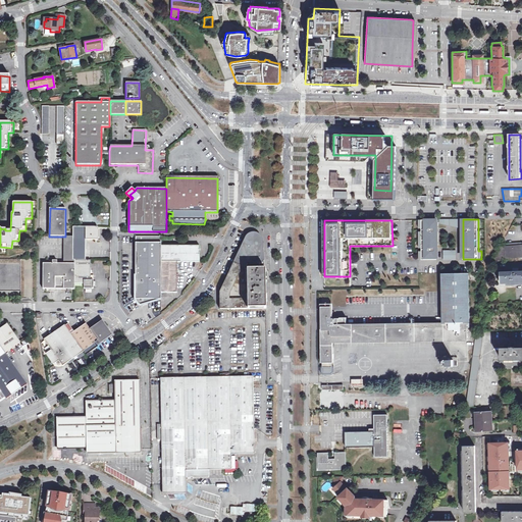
[(436,220),(421,220),(422,228),(422,231),(422,240),(422,248),(422,251),(419,251),(419,260),(420,260),(436,259),(436,251),(436,220)]
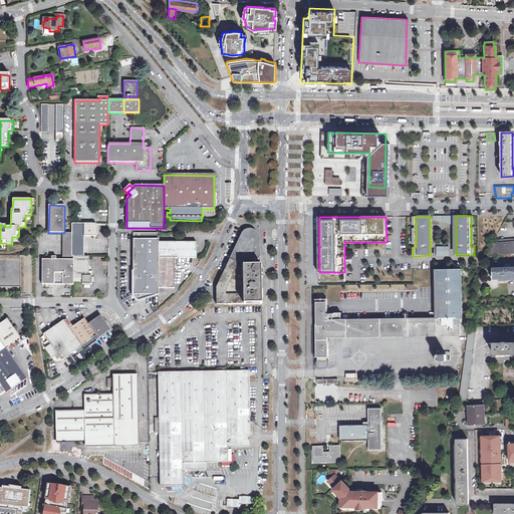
[(95,224),(71,224),(71,233),(71,256),(73,256),(84,256),(84,236),(95,236),(95,224)]
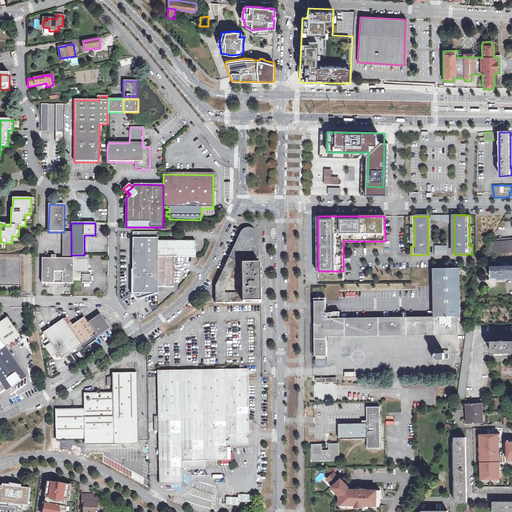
[(242,264),(259,264),(257,234),(257,232),(255,230),(254,228),(251,227),(249,227),(248,227),(247,227),(244,228),(242,230),(228,259),(242,264)]
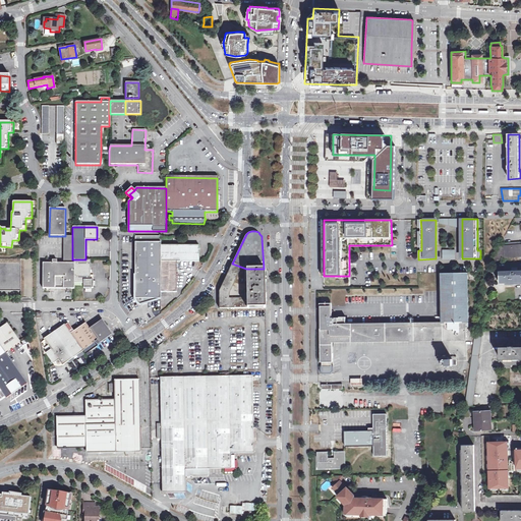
[(520,241),(504,242),(504,245),(505,257),(520,255),(520,241)]
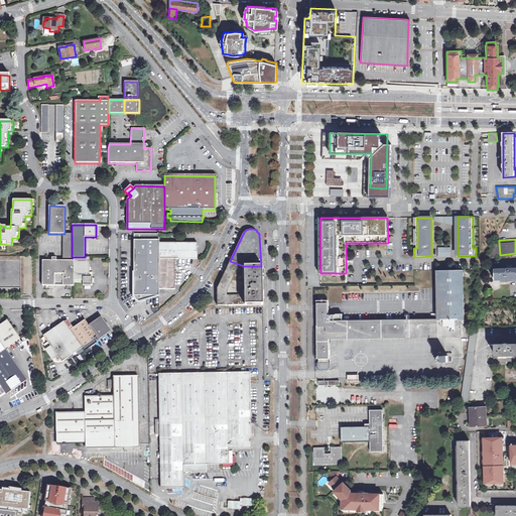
[(159,255),(159,243),(160,241),(134,241),(133,295),(159,296),(159,289),(159,258),(159,255)]
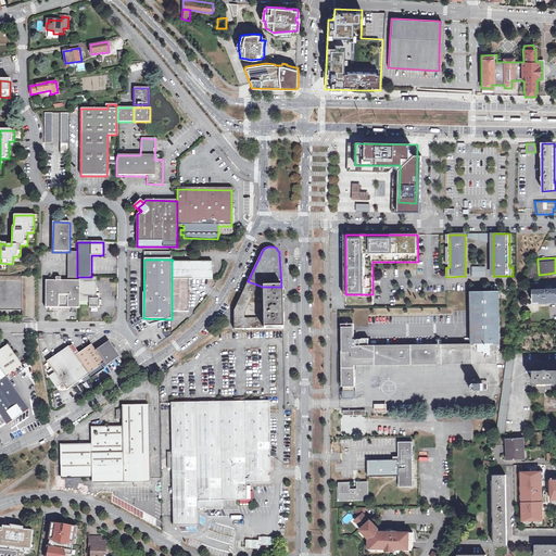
[(214,263),(172,262),(172,275),(172,278),(189,279),(213,279),(214,263)]
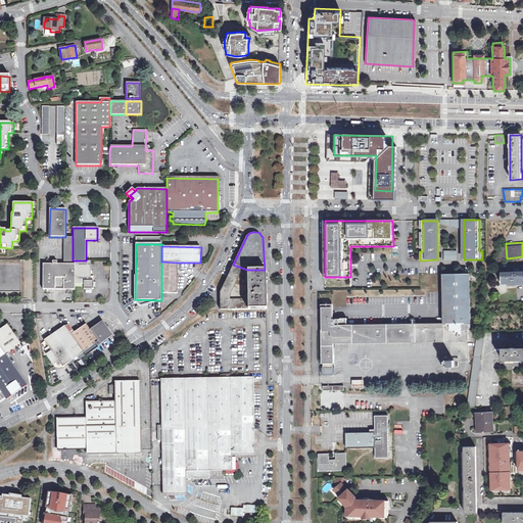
[(507,260),(507,258),(506,246),(503,246),(500,246),(494,260),(507,260)]
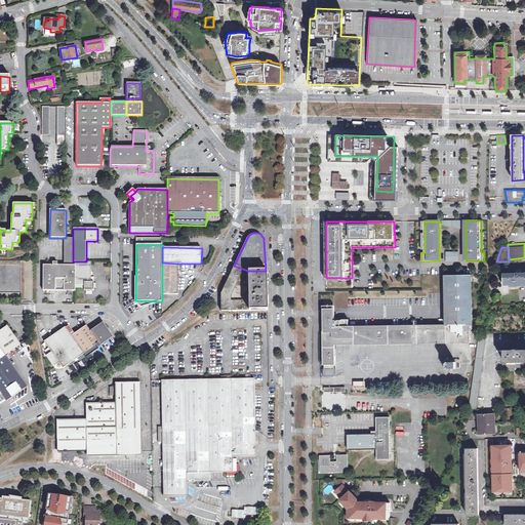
[(447,252),(447,260),(458,260),(458,252),(447,252)]
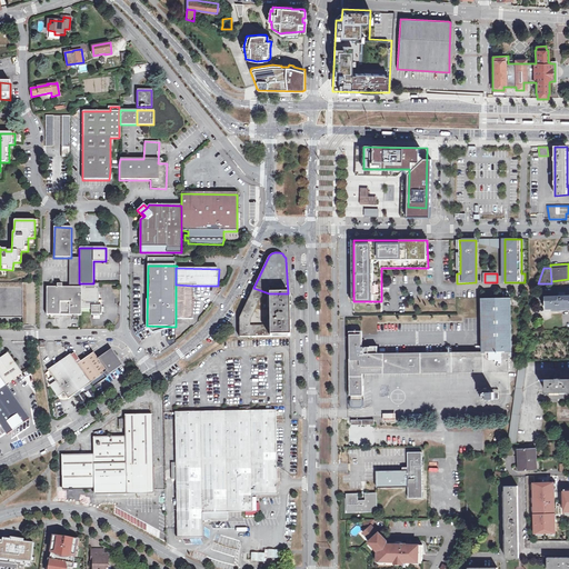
[(39,325),(40,283),(6,282),(0,282),(0,317),(22,317),(22,325),(39,325)]
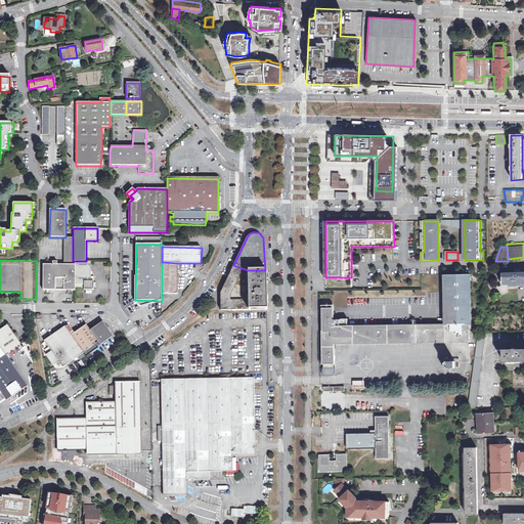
[(90,261),(86,261),(75,261),(75,264),(75,285),(83,285),(83,290),(92,290),(92,282),(90,282),(90,261)]
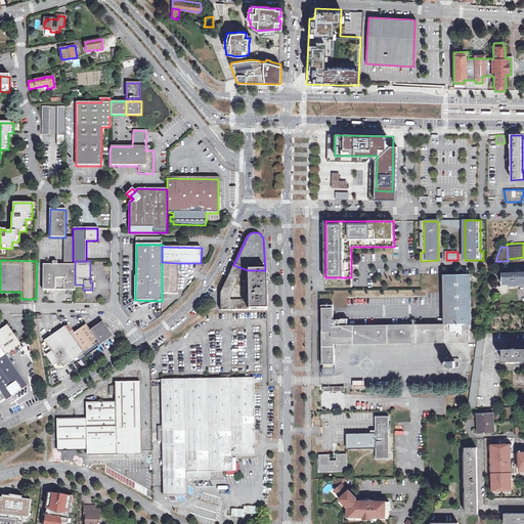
[(178,263),(162,262),(162,294),(177,294),(178,263)]
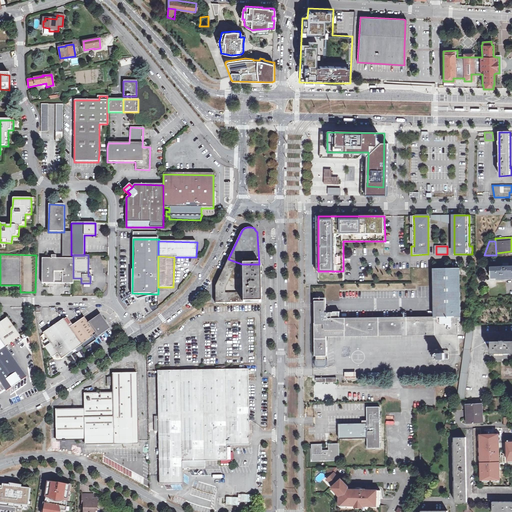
[(73,278),(73,258),(42,258),(42,283),(45,283),(45,286),(48,286),(48,283),(65,283),(65,286),(69,286),(69,283),(73,283),(73,278)]
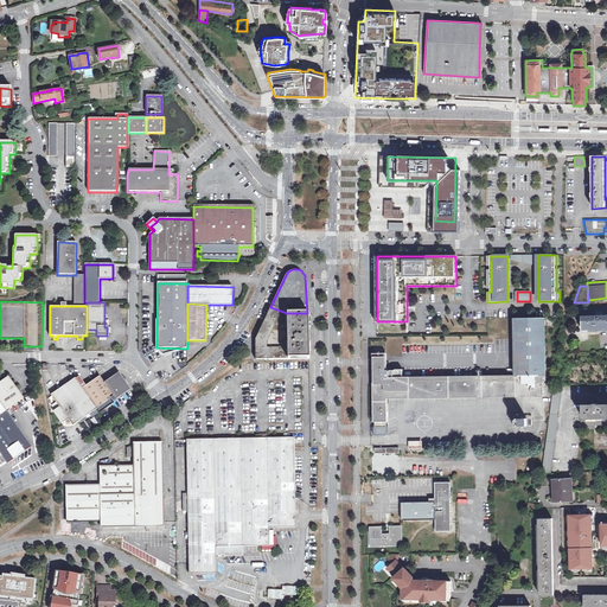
[(287,313),(270,307),(255,338),(255,360),(287,359),(287,313)]
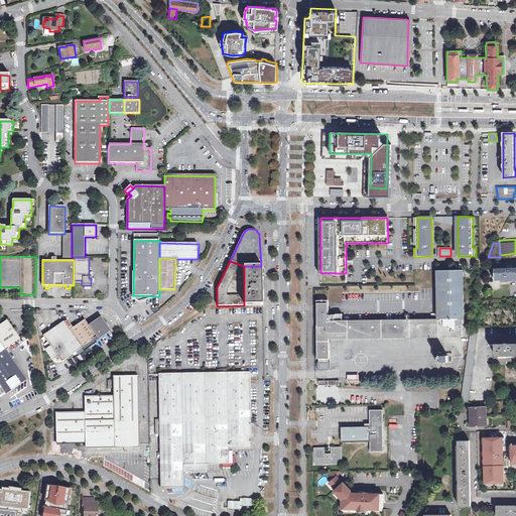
[(244,266),(244,305),(263,305),(262,280),(262,266),(261,266),(244,266)]
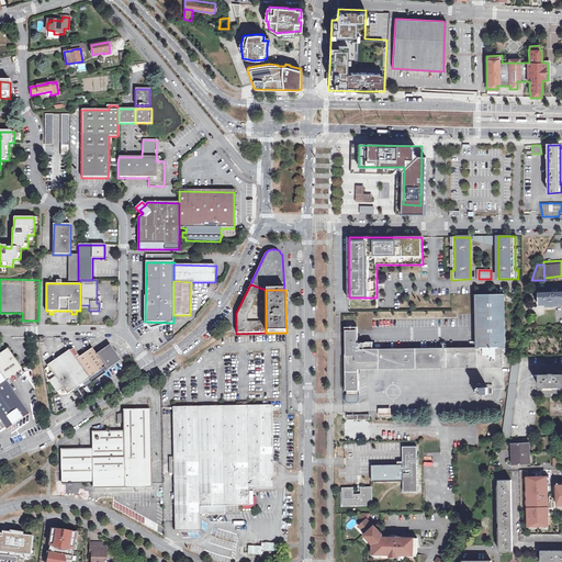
[(561,304),(561,292),(539,293),(539,305),(561,304)]
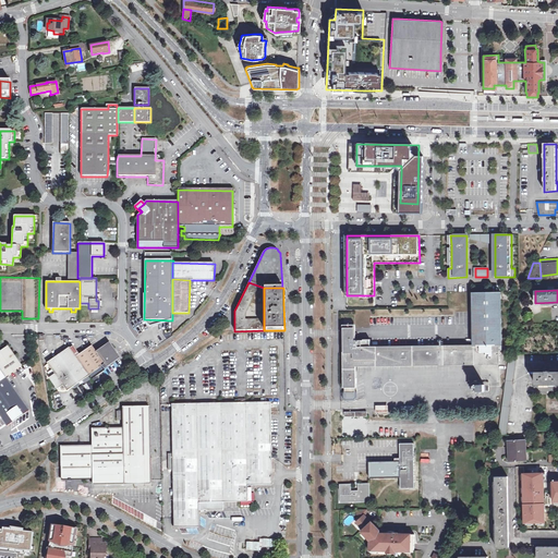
[(354,367),(498,364),(498,350),(501,350),(500,292),(472,293),(473,344),(469,344),(370,347),(370,340),(363,340),(363,341),(353,341),(353,334),(353,329),(343,329),(343,334),(344,388),(354,387),(354,367)]
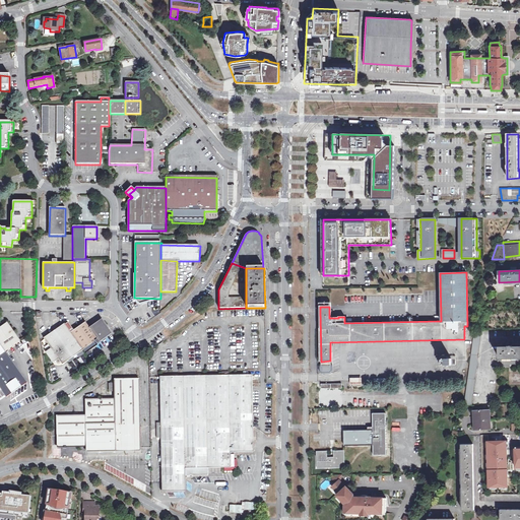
[(76,340),(82,349),(94,341),(96,343),(111,333),(101,319),(88,327),(85,322),(73,330),(67,323),(65,324),(76,340)]
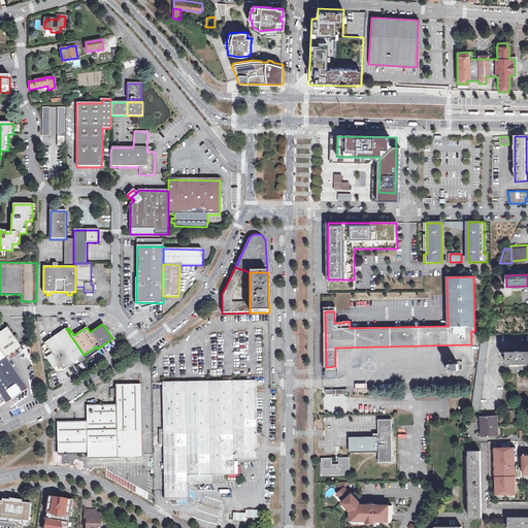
[(0,332),(0,349),(5,357),(21,345),(7,328),(0,332)]
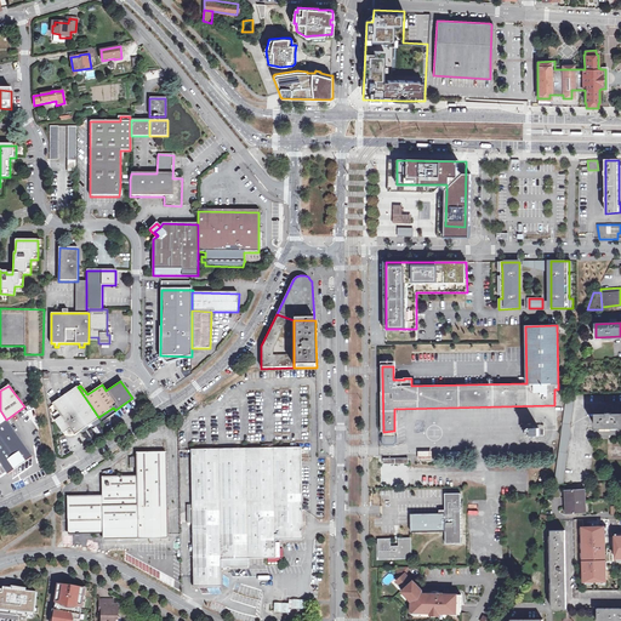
[(91,406),(78,387),(52,404),(61,415),(53,420),(63,433),(66,431),(67,433),(69,433),(72,432),(74,436),(98,417),(91,406)]
